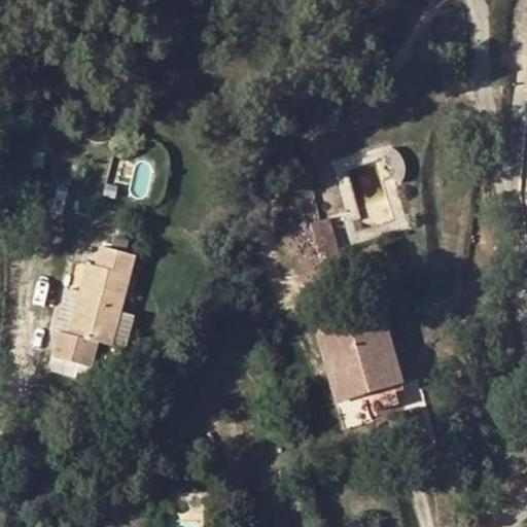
[(391,147),(384,156),(389,161),(391,166),(392,173),(390,180),(403,182),(405,177),(406,170),(405,163),(403,160),(400,154),(398,152),(396,150),(391,147)]
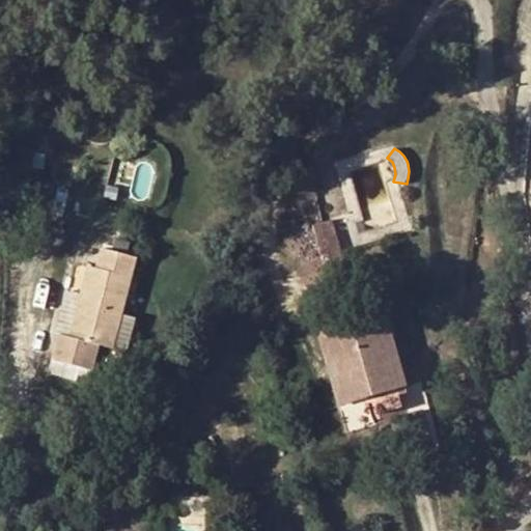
[(312,225),(320,254),(327,252),(340,248),(331,220),(312,225)]
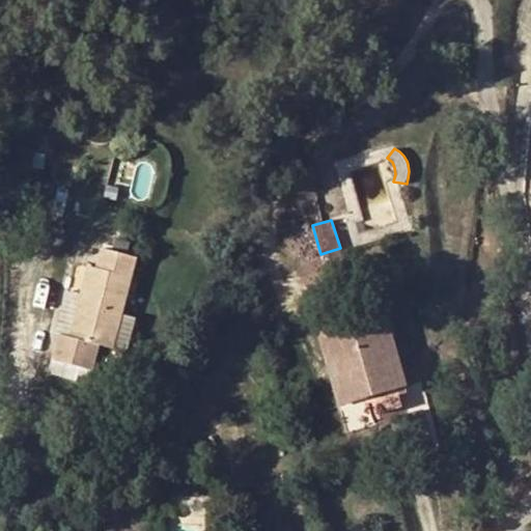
[(117,233),(113,250),(131,254),(135,238),(117,233)]
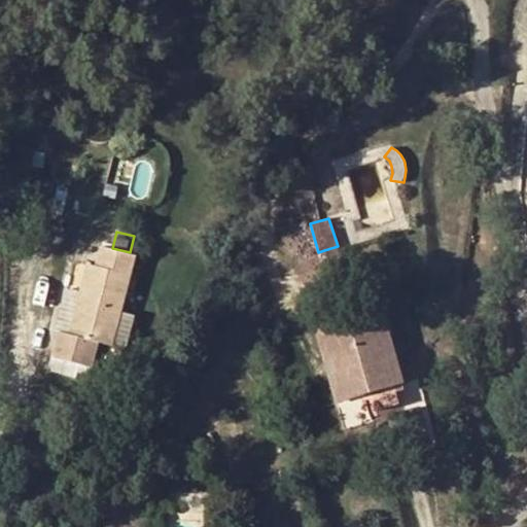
[(60,332),(53,358),(95,370),(101,343),(127,350),(135,316),(124,313),(138,254),(130,252),(112,248),(102,245),(97,265),(90,262),(81,299),(67,294),(57,332),(60,332)]
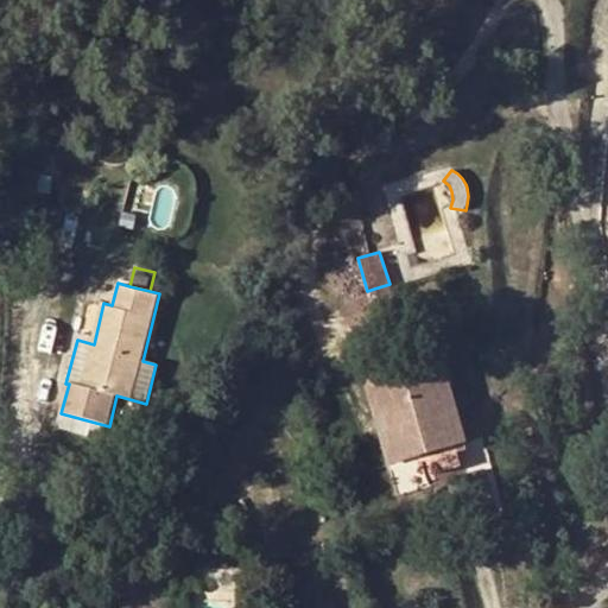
[(390,284),(374,289),(381,309),(396,305),(390,284)]
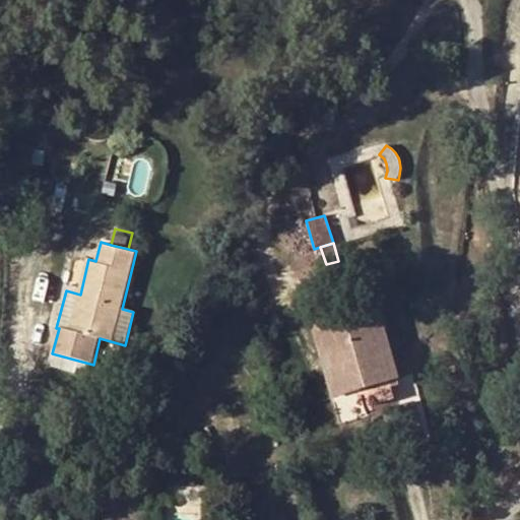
[(360,300),(343,306),(385,442),(399,438),(400,441),(418,436),(408,401),(394,406),(360,300)]
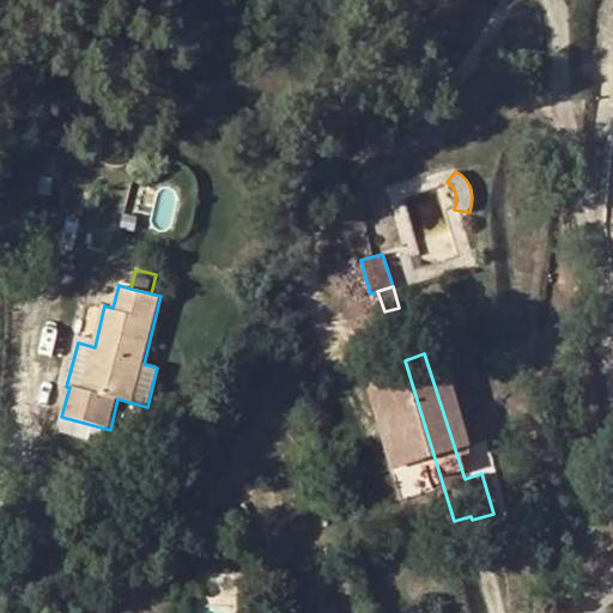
[(454,521),(405,360),(370,371),(399,469),(425,462),(445,523),(454,521)]
